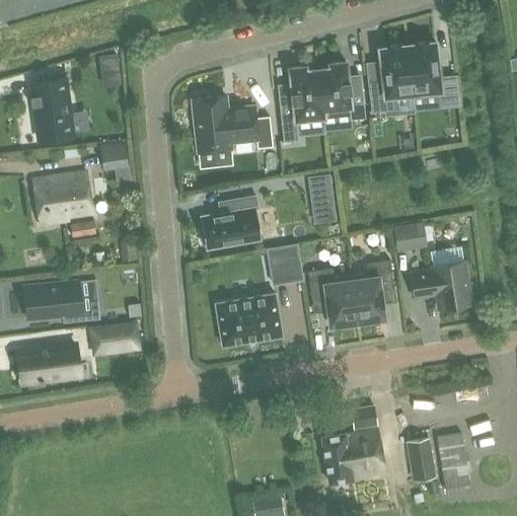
[(416,47),(409,48),(414,96),(415,96),(441,93),(442,109),(459,107),(456,78),(441,80),(437,45),(429,46),(429,45),(416,46),(416,47)]
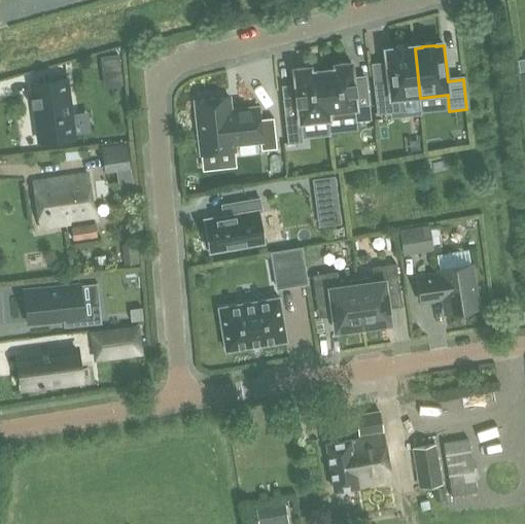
[(390,83),(376,84),(380,115),(404,112),(403,100),(420,98),(415,48),(408,49),(408,48),(394,49),(394,50),(386,51),(387,64),(390,83)]
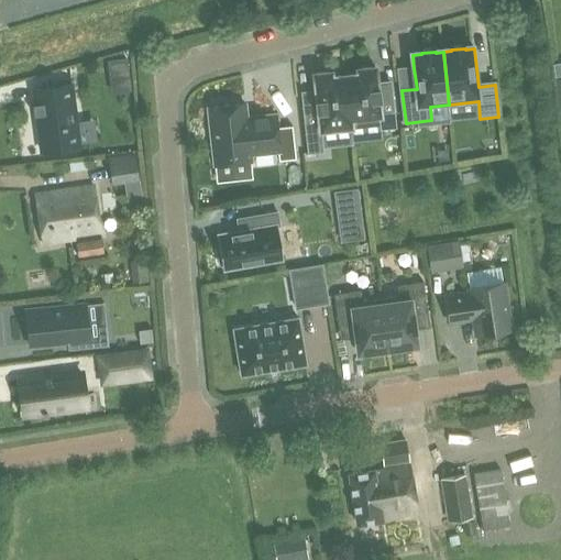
[(128,62),(110,64),(112,83),(130,80),(128,62)]
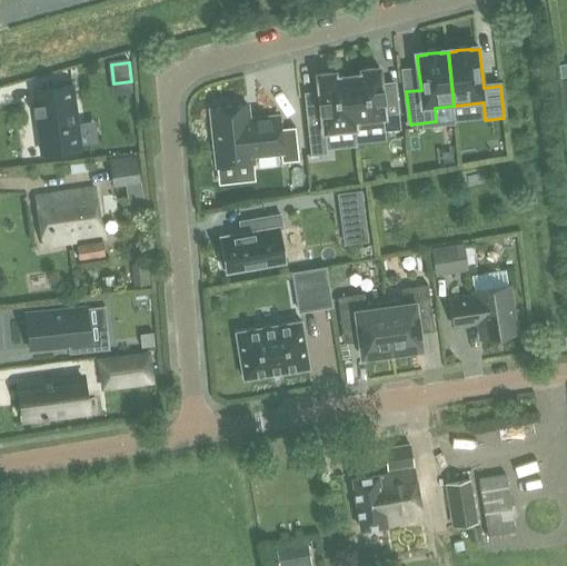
[(364,78),(350,79),(356,131),(385,128),(386,135),(403,132),(398,90),(383,92),(383,86),(380,70),(362,72),(364,78)]
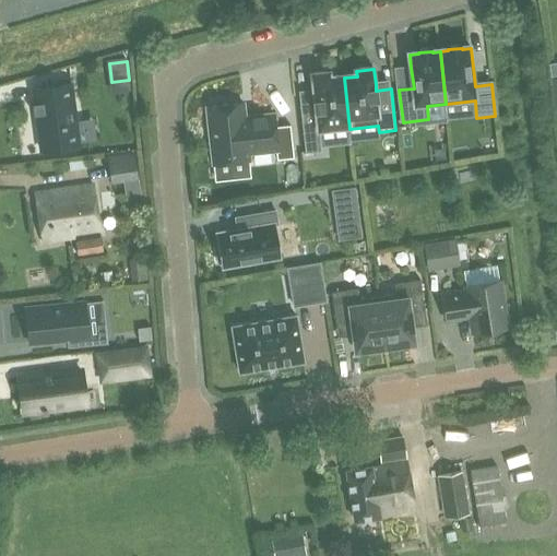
[(315,105),(301,107),(307,156),(322,154),(320,132),(348,129),(350,129),(344,78),(331,79),(330,74),(312,75),(315,92),(316,102),(313,103),(315,105)]
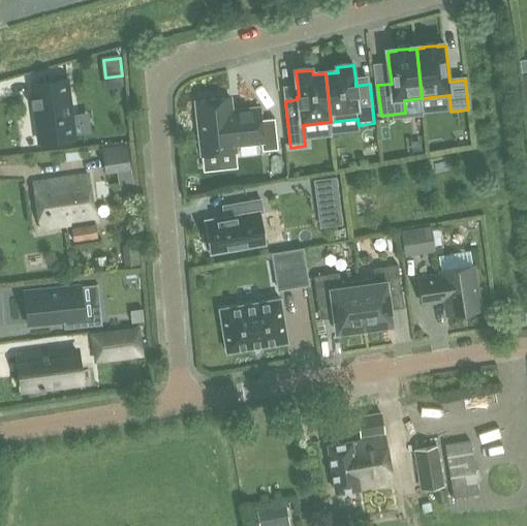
[(34,100),(32,100),(32,101),(34,101),(35,110),(33,110),(33,111),(35,111),(40,145),(76,141),(68,82),(32,87),(34,100)]
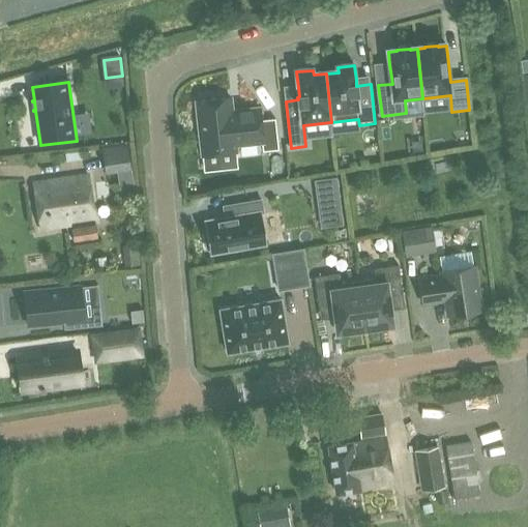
[(232,100),(198,104),(203,157),(237,154),(237,148),(263,145),(264,154),(280,152),(276,121),(262,123),(261,111),(233,113),(232,100)]
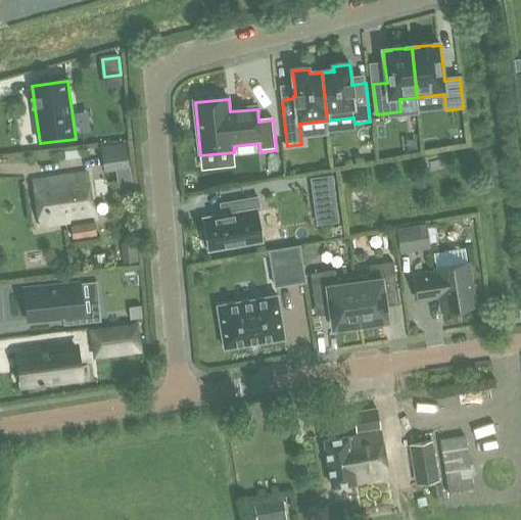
[(128,148),(103,151),(106,174),(131,170),(128,148)]
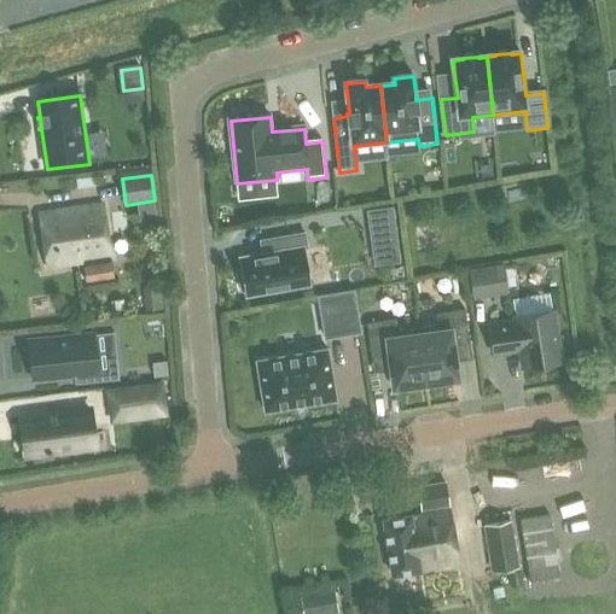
[(105,208),(41,217),(50,270),(83,264),(83,261),(112,257),(105,208)]
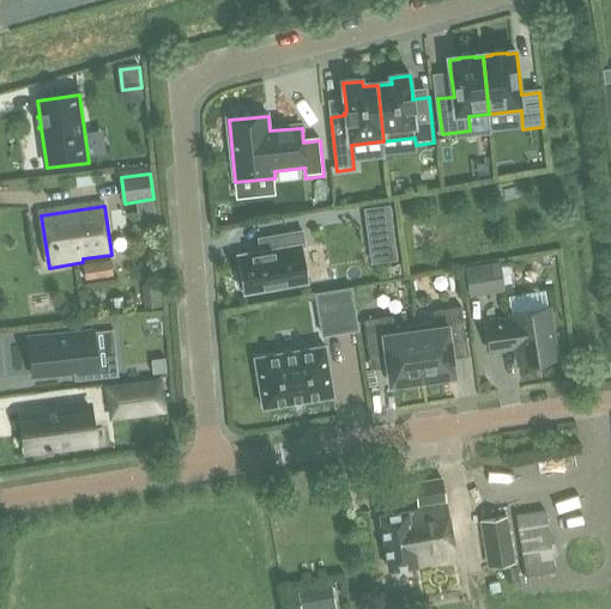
[(391,209),(366,212),(370,245),(395,242),(391,209)]
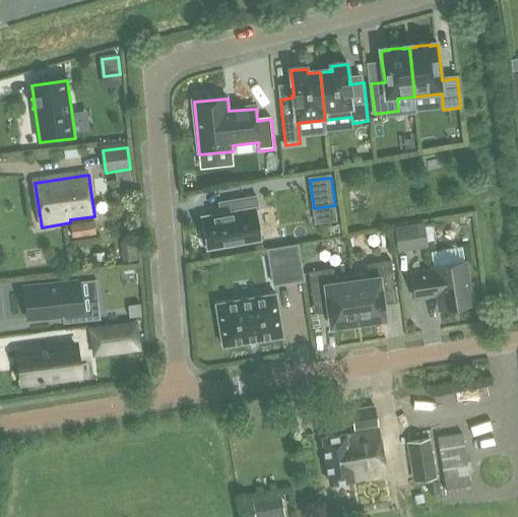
[(206,233),(201,234),(204,247),(208,247),(209,252),(261,242),(256,211),(260,211),(257,198),(234,203),(236,213),(203,219),(206,233)]
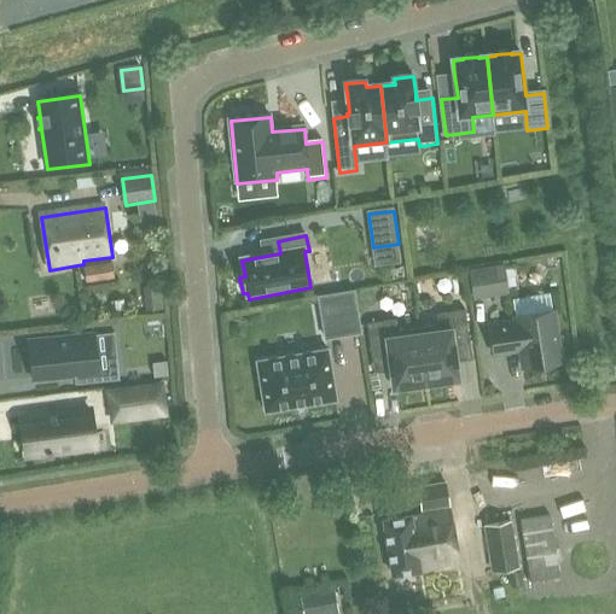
[(114,267),(85,270),(87,286),(115,282),(114,267)]
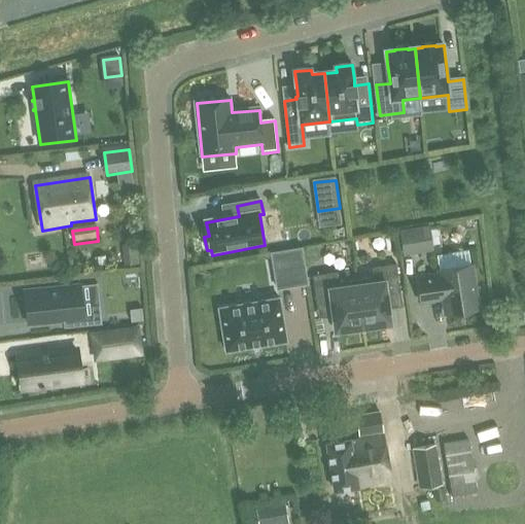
[(430,229),(401,234),(406,255),(433,250),(430,229)]
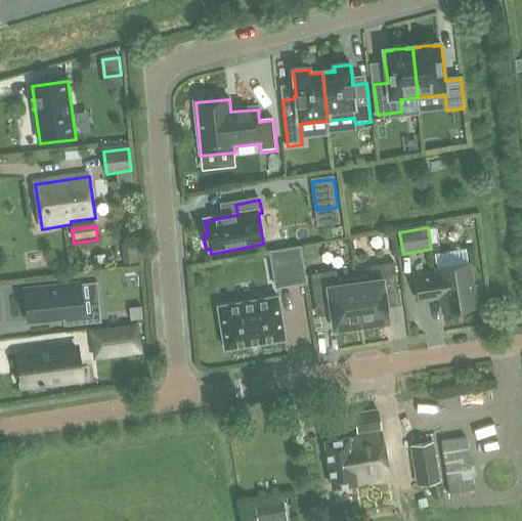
[(301,250),(271,254),(277,290),(306,285),(301,250)]
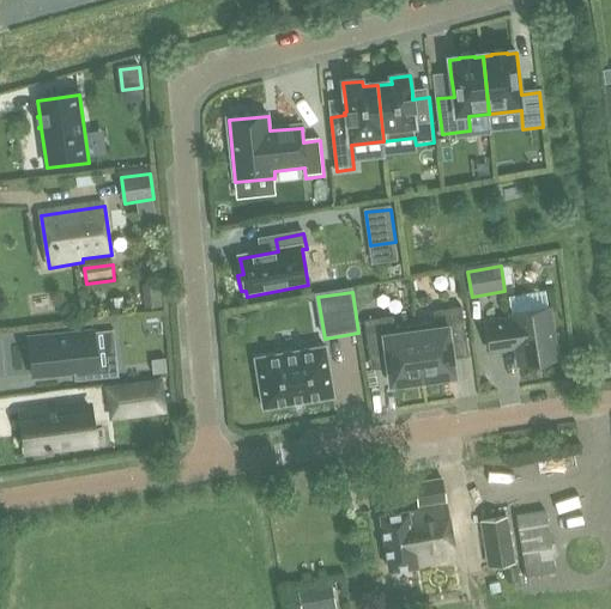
[(436,326),(416,328),(424,388),(442,385),(442,381),(455,378),(452,345),(467,343),(463,310),(435,314),(436,326)]
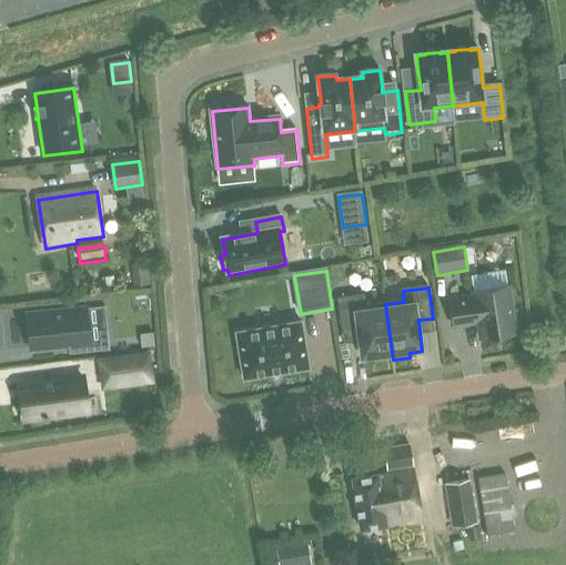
[(474,298),(450,302),(454,329),(478,325),(481,342),(518,335),(511,288),(473,293),(474,298)]
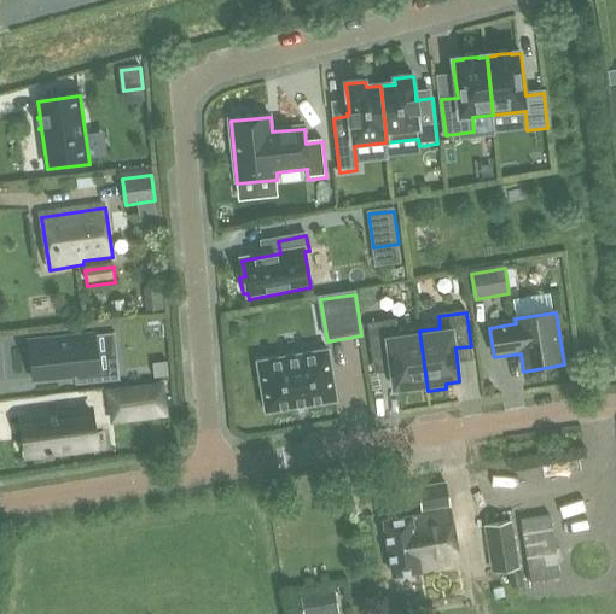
[(396,322),(368,326),(373,360),(389,357),(394,391),(408,389),(408,393),(428,391),(419,331),(399,333),(396,322)]
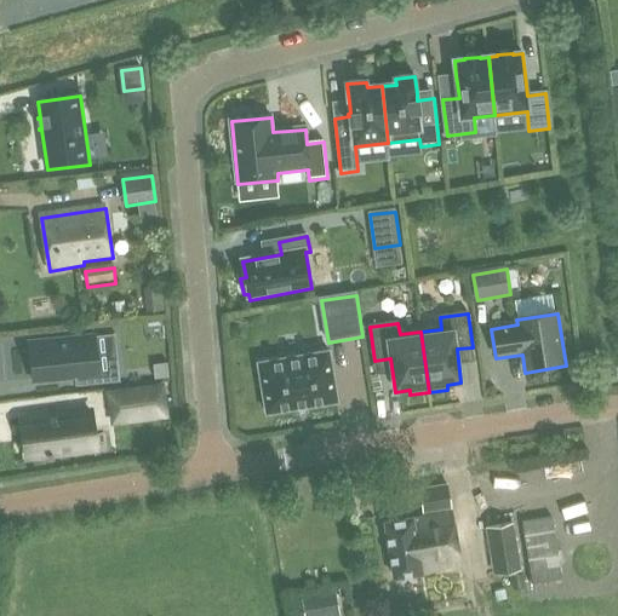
[(96,338),(30,345),(34,384),(99,376),(96,338)]
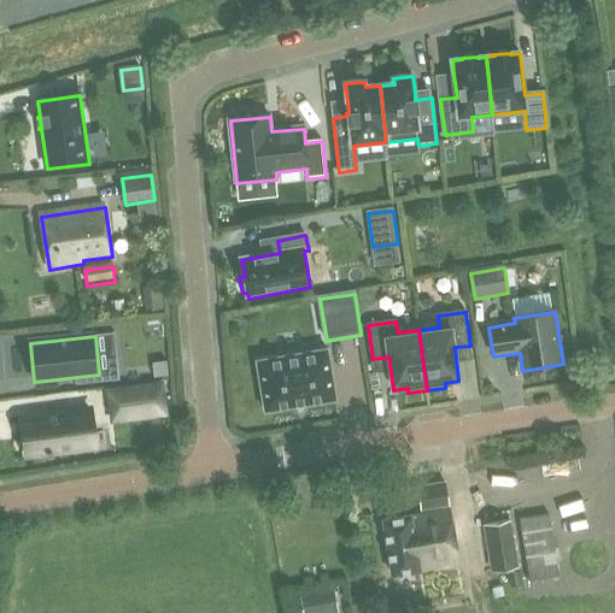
[(328,351),(258,363),(267,413),(337,401),(328,351)]
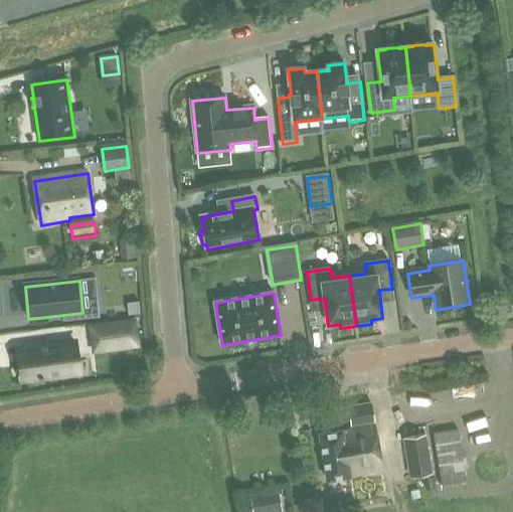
[(129,317),(140,315),(139,304),(128,305),(129,317)]
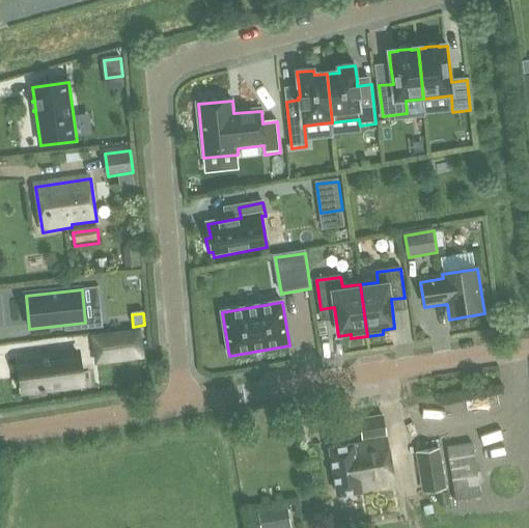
[(140,333),(113,337),(116,362),(143,358),(140,333)]
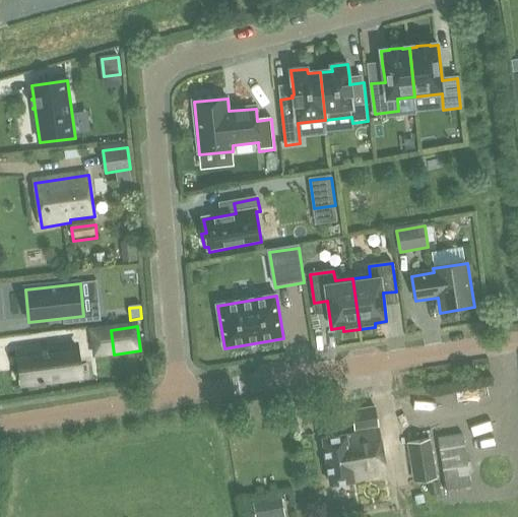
[(76,346),(20,354),(24,387),(42,384),(42,386),(45,385),(45,384),(80,379),(76,346)]
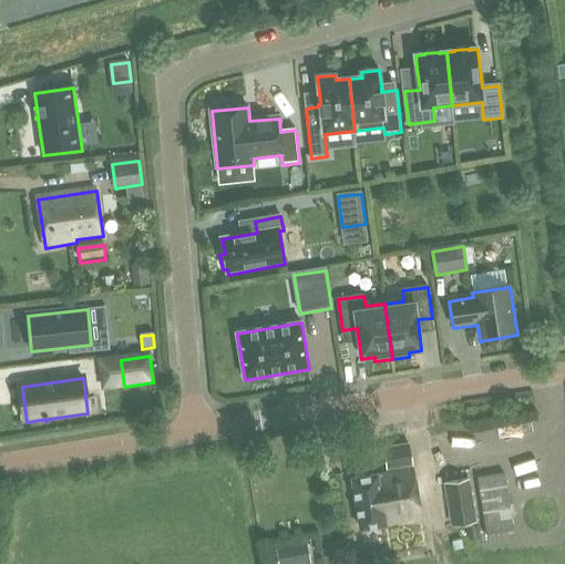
[(410,445),(384,450),(388,471),(414,467),(410,445)]
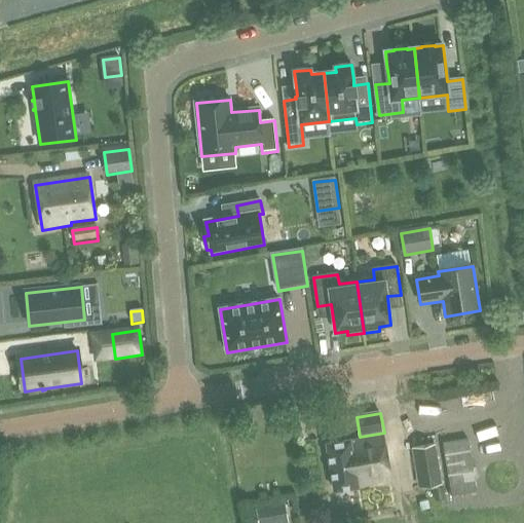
[(349,440),(327,444),(334,492),(358,488),(358,487),(390,482),(383,437),(350,442),(349,440)]
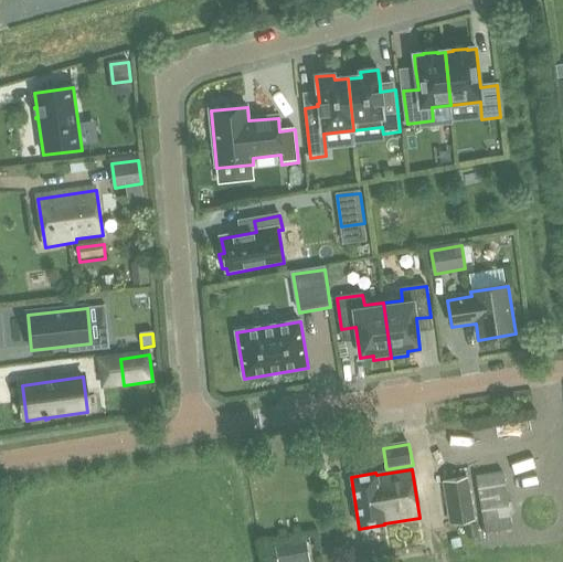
[(469,481),(445,486),(452,526),(476,521),(469,481)]
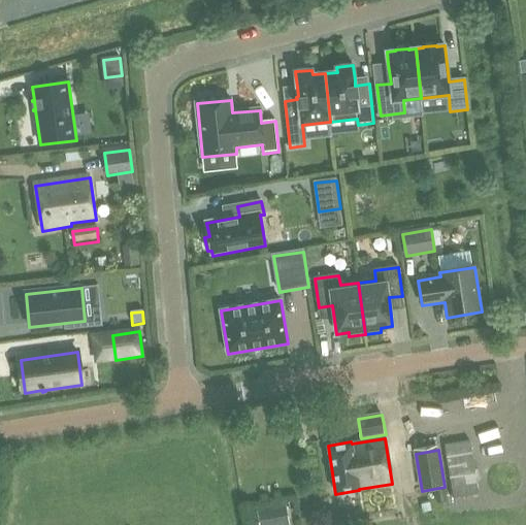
[(290,524),(287,505),(258,511),(260,524),(290,524)]
